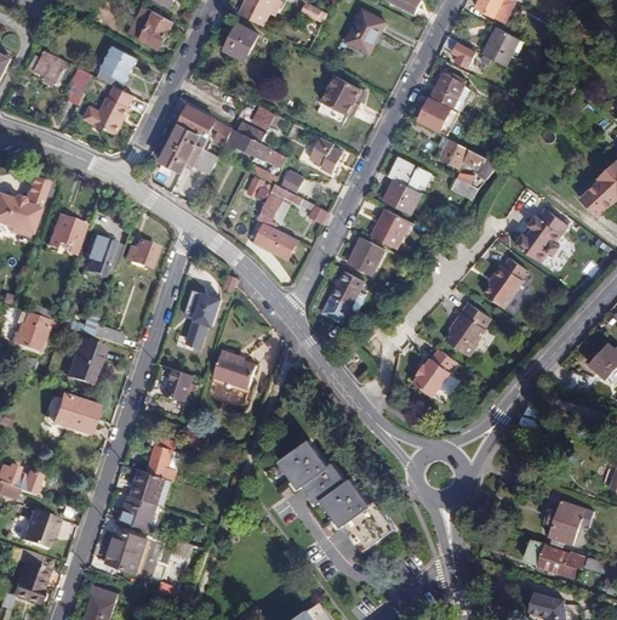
[(269,7),(275,10),(280,0),(243,0),(236,12),(261,26),(267,12),(269,7)]
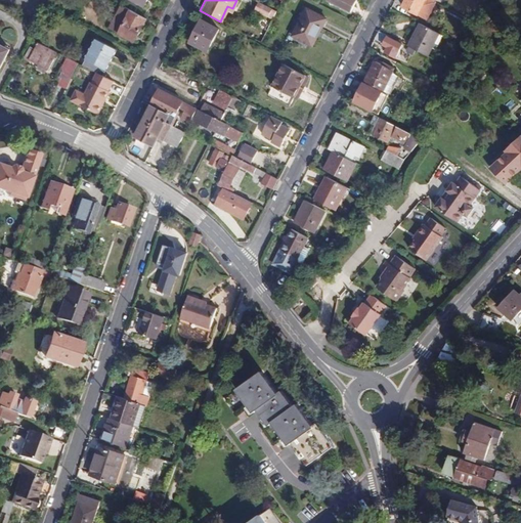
[(327,0),(348,11),(353,0),(327,0)]
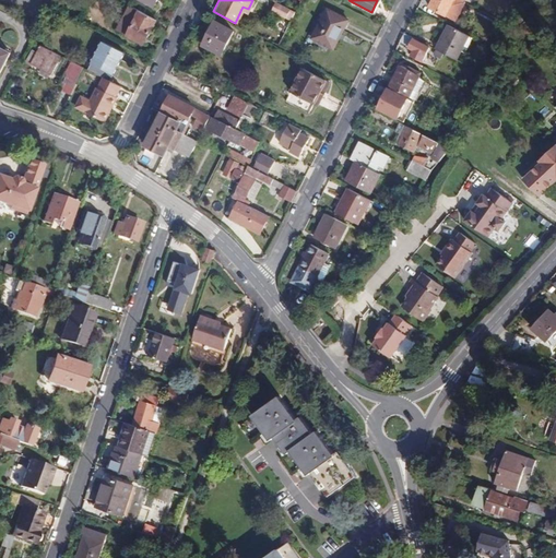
[(463,1),(462,1),(460,0),(430,0),(427,7),(453,20),(463,1)]
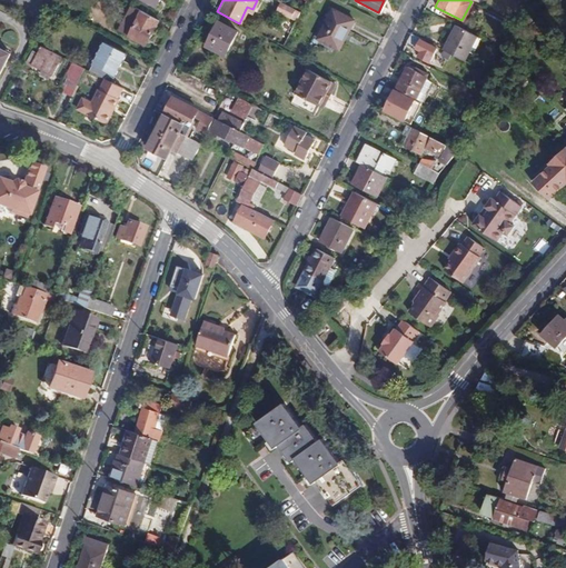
[(298,10),(278,1),(274,9),(294,19),(298,10)]
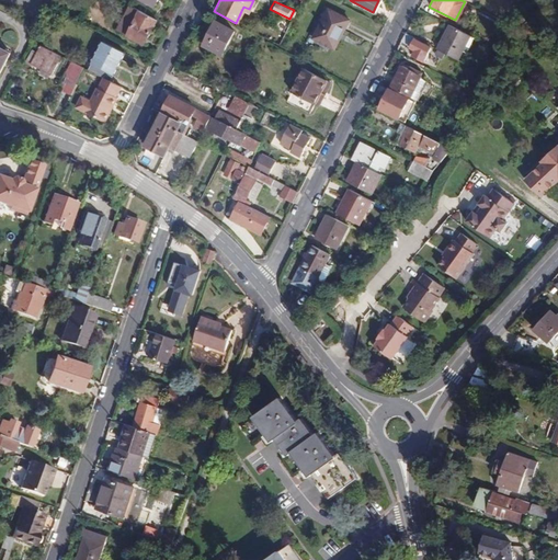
[(155,19),(127,4),(115,30),(143,43),(155,19)]
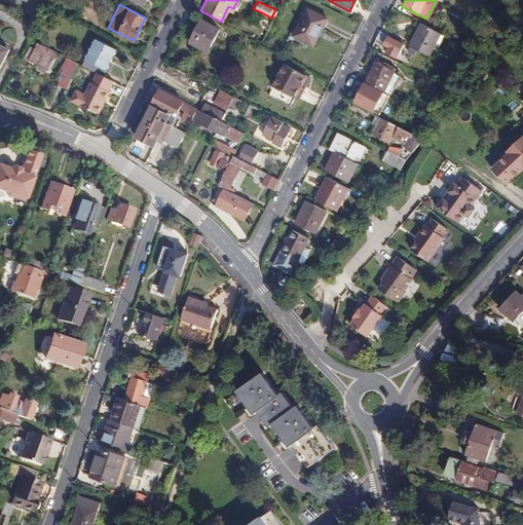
[(311,45),(326,17),(305,7),(291,35),(311,45)]
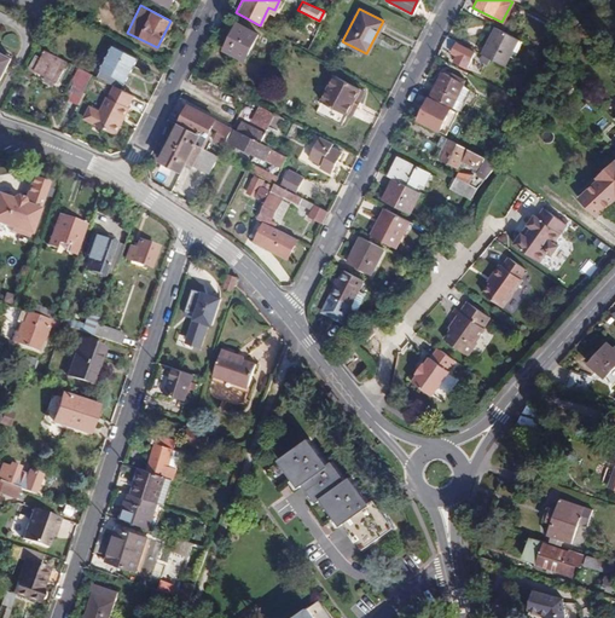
[(242,59),(256,33),(235,23),(221,50),(242,59)]
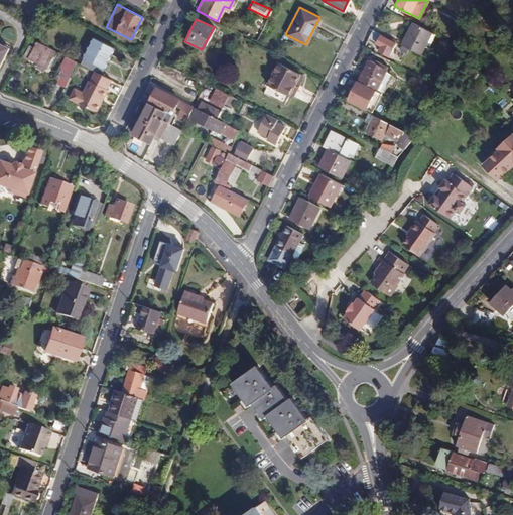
[(494,43),(500,37),(482,19),(478,23),(476,24),(494,43)]
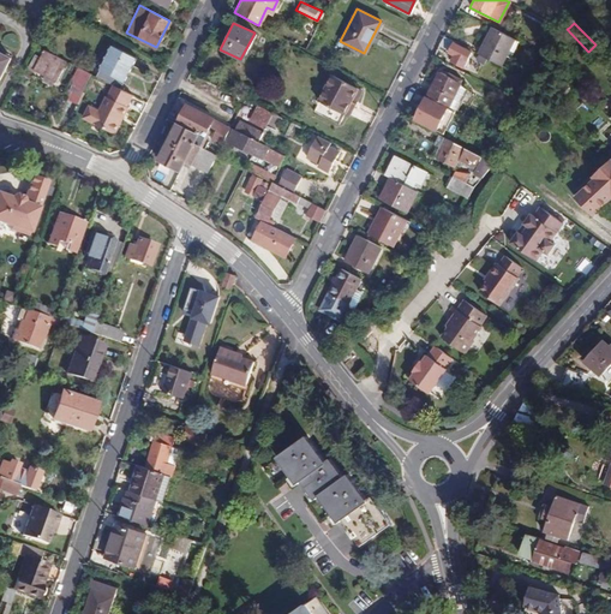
[(513,39),(490,27),(477,53),(499,65),(513,39)]
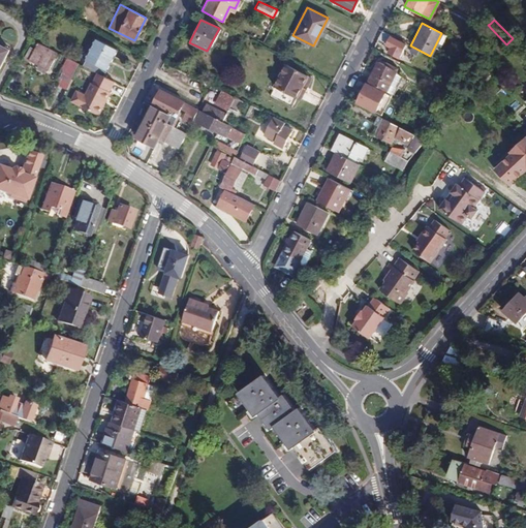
[(404,44),(389,36),(384,44),(389,47),(387,52),(397,58),(404,44)]
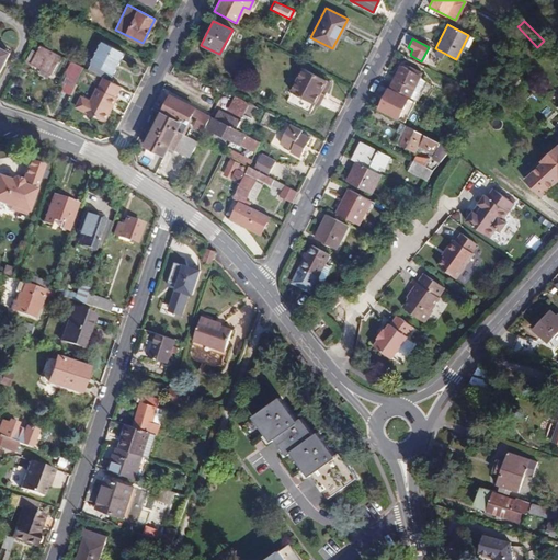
[(101,41),(87,69),(102,77),(107,80),(122,52),(101,41)]
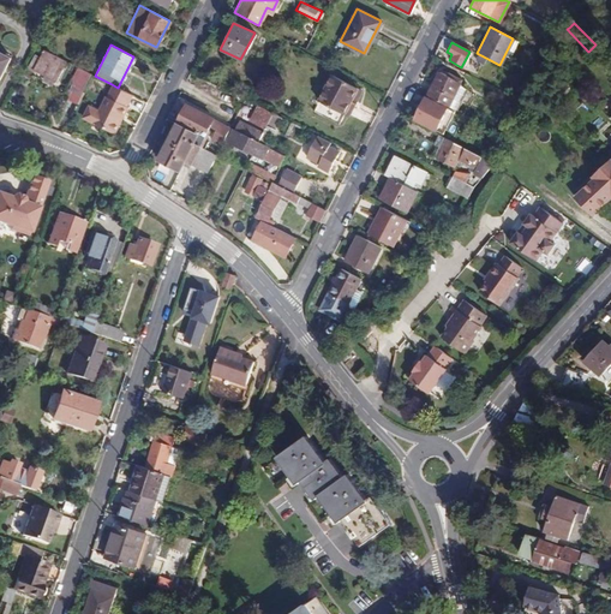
[(65,60),(42,49),(39,57),(33,53),(25,66),(30,70),(54,82),(65,60)]
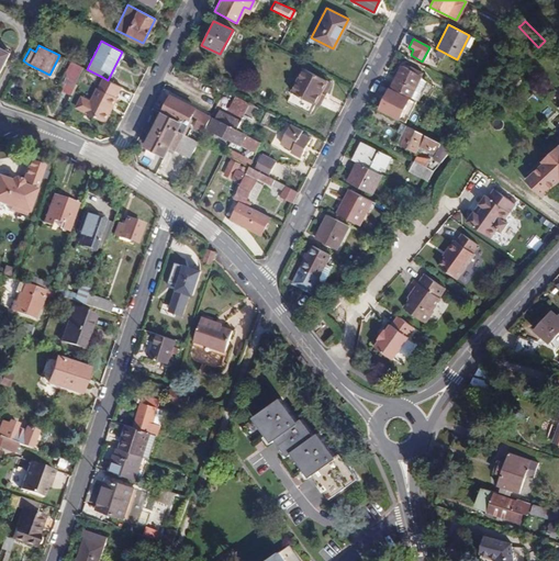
[(81,67),(73,63),(65,79),(73,83),(81,67)]
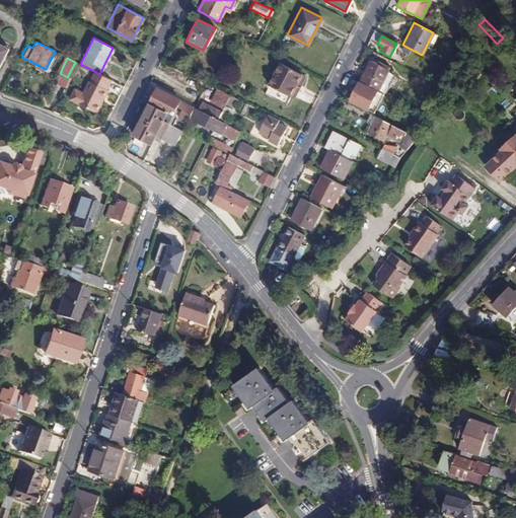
[(358,79),(384,92),(393,74),(388,71),(388,70),(376,63),(368,59),(358,79)]
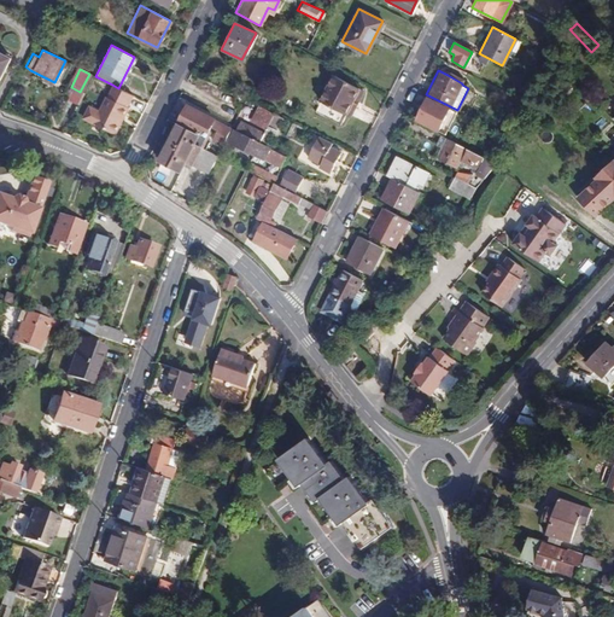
[(448,75),(462,83),(465,80),(449,73),(448,75)]
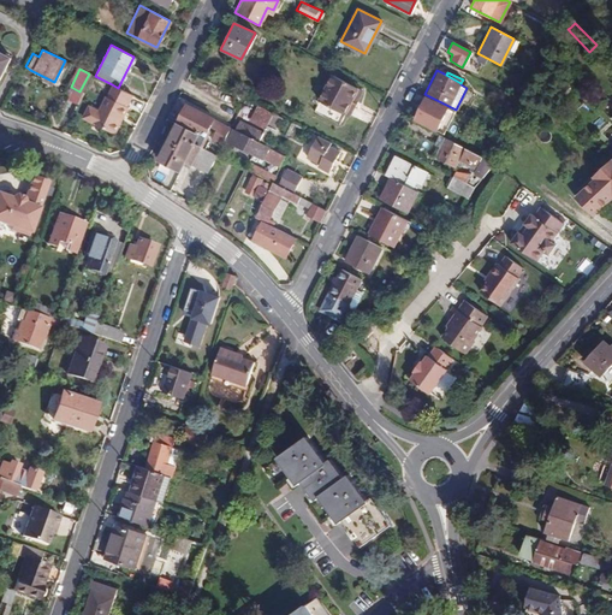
[(330,74),(312,111),(338,124),(343,112),(348,114),(352,105),(354,105),(356,100),(355,99),(361,89),(330,74)]
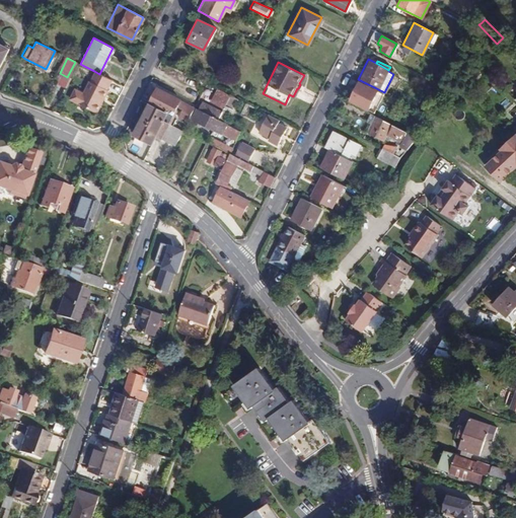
[(105,89),(111,80),(99,74),(94,71),(89,81),(88,80),(82,93),(73,89),(68,98),(94,113),(106,90),(105,89)]
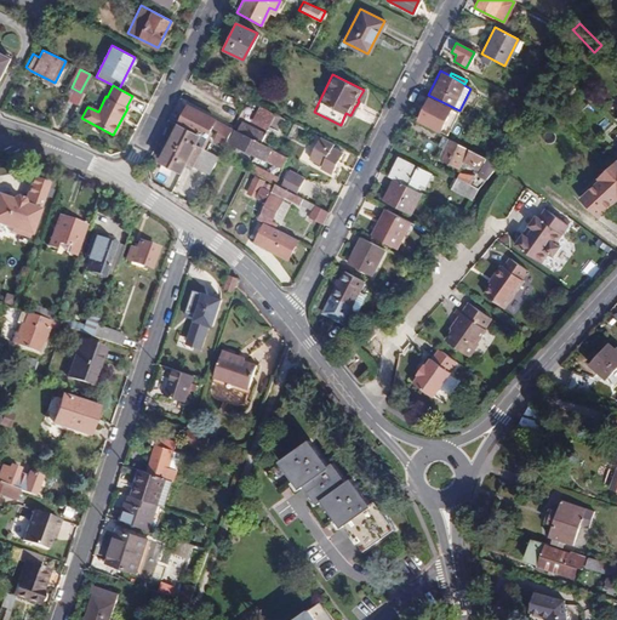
[(66,98),(75,103),(80,92),(72,87),(66,98)]
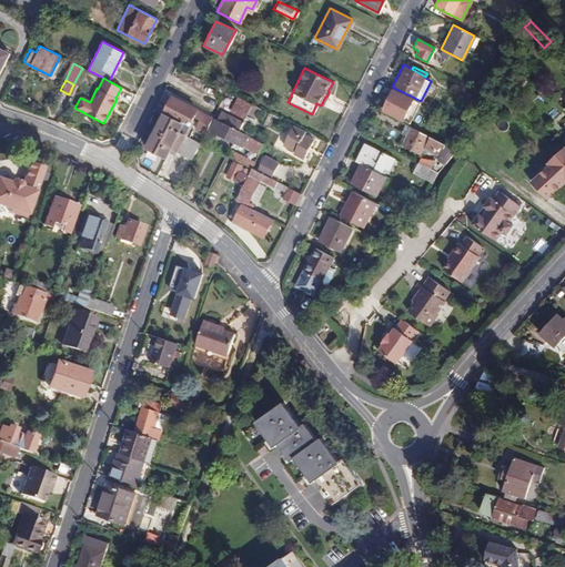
[(412,99),(392,89),(381,110),(397,118),(400,114),(403,117),(412,99)]
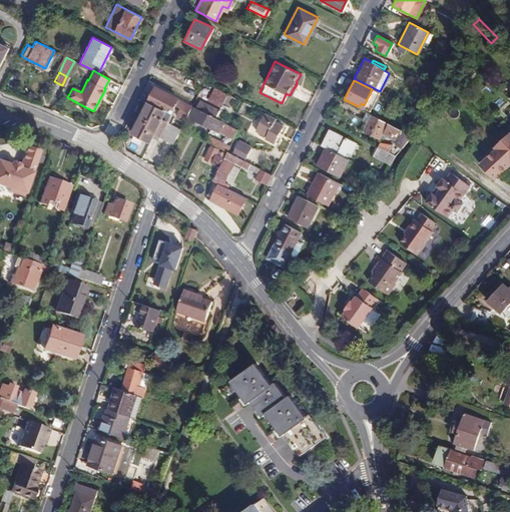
[(213,87),(210,85),(201,81),(199,86),(210,92),(213,87)]
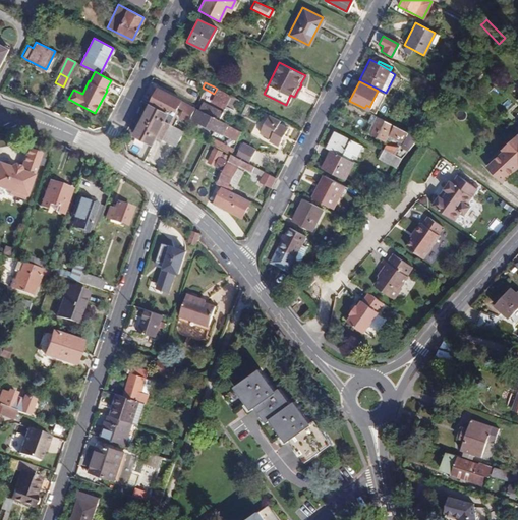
[(151,143),(155,136),(173,146),(193,107),(156,89),(132,134),(151,143)]
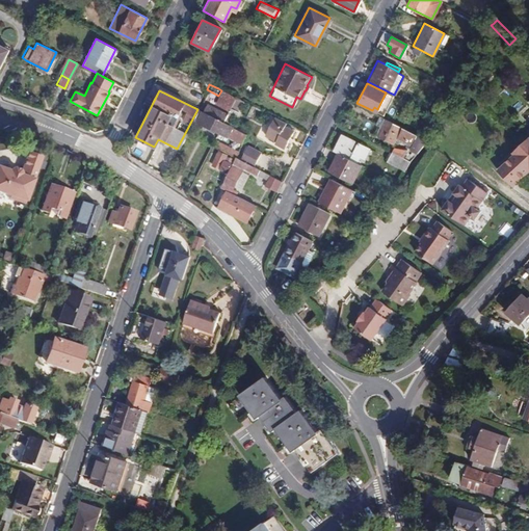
[(235,97),(221,90),(218,96),(215,103),(228,110),(235,97)]
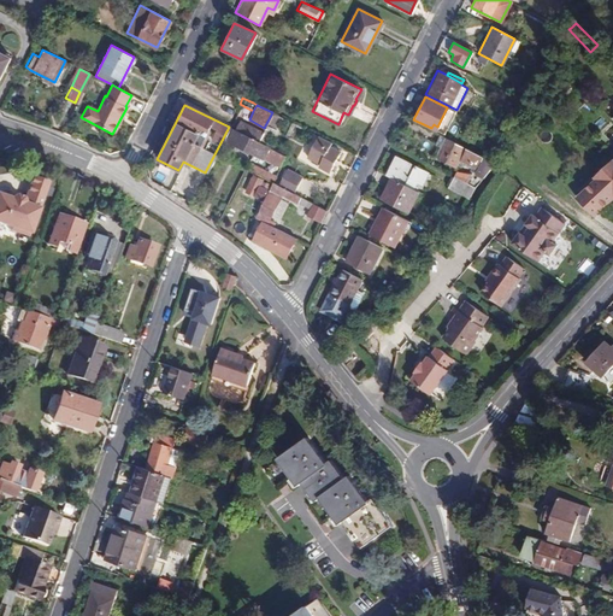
[(266,146),(281,117),(272,112),(264,128),(258,141),(266,146)]
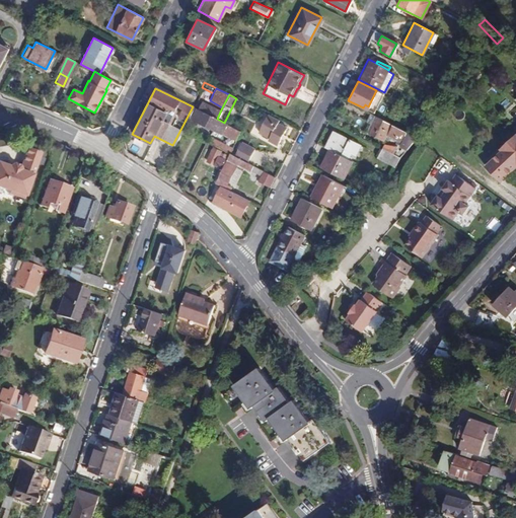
[(417,109),(425,114),(430,103),(422,99),(417,109)]
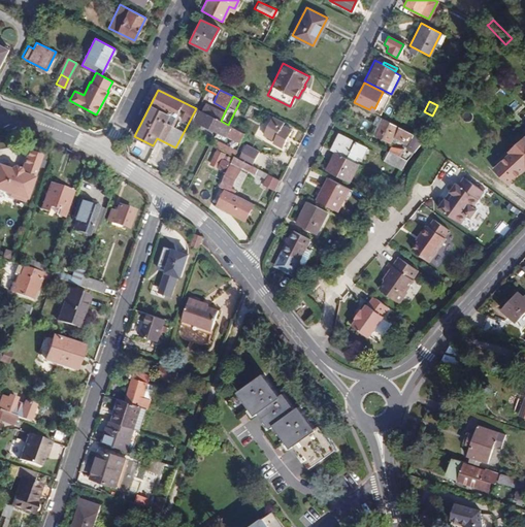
[(238,141),(242,132),(228,125),(221,121),(224,113),(203,103),(199,111),(198,110),(193,121),(225,136),(225,134),(238,141)]
